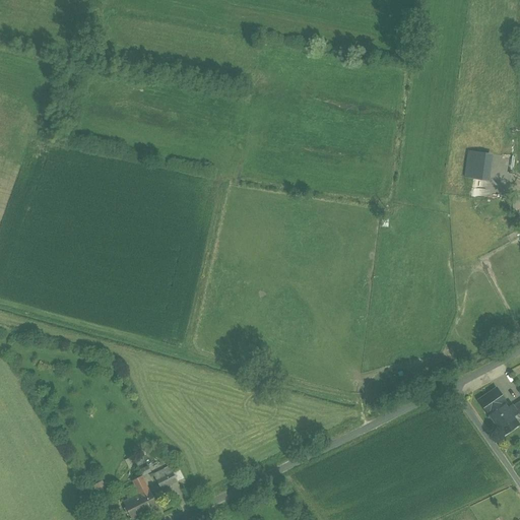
[(466,151),(463,178),(488,181),(491,153),(466,151)]
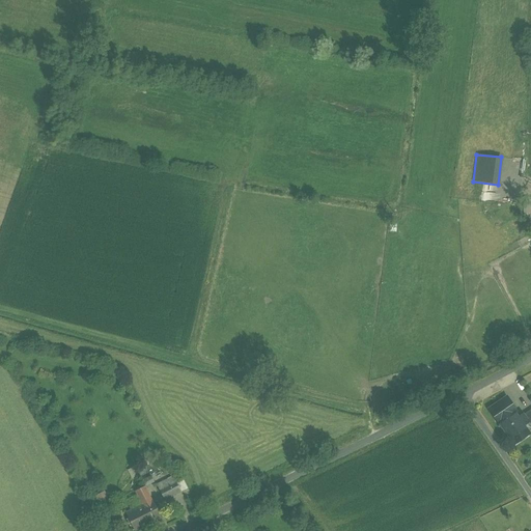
[(482,408),(505,397),(502,391),(479,402),(482,408)]
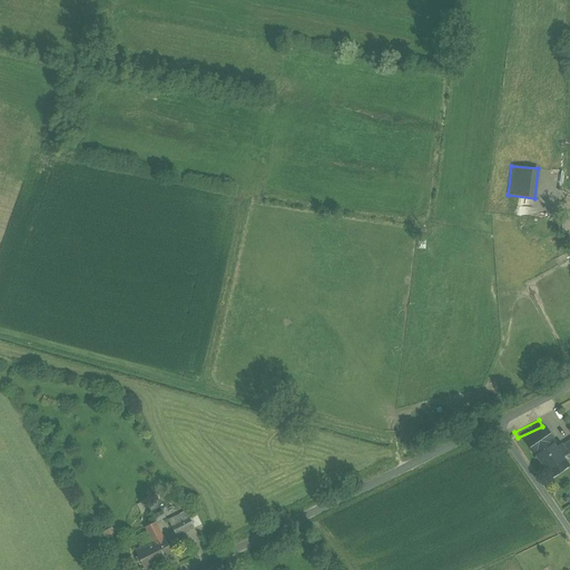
[(556,439),(546,425),(529,438),(547,462),(559,453),(551,443),(556,439)]
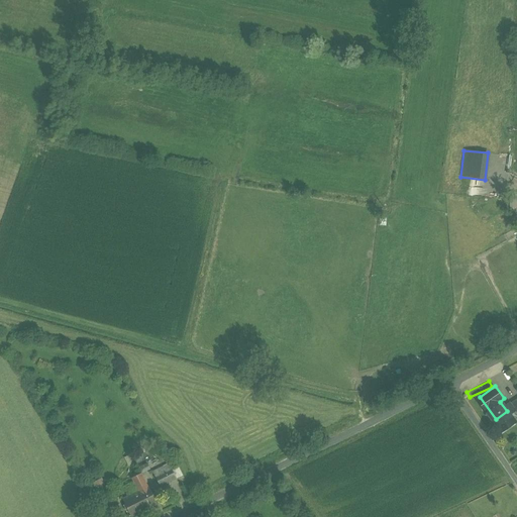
[(507,411),(496,419),(503,430),(516,420),(509,410),(507,411)]
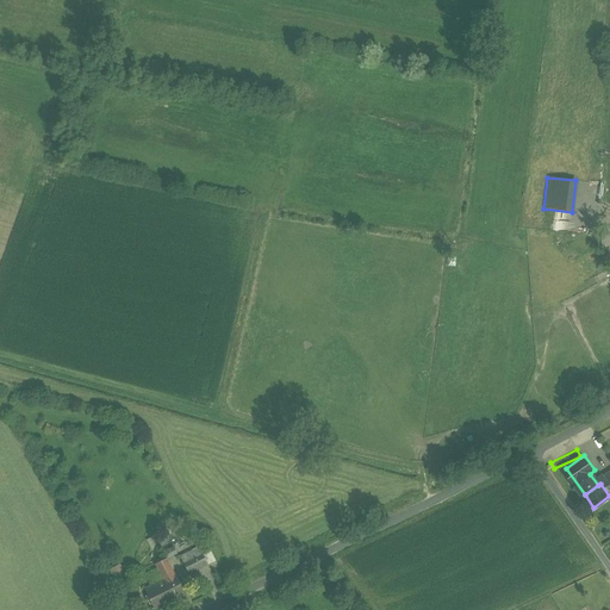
[(207,543),(188,553),(197,571),(216,561),(207,543)]
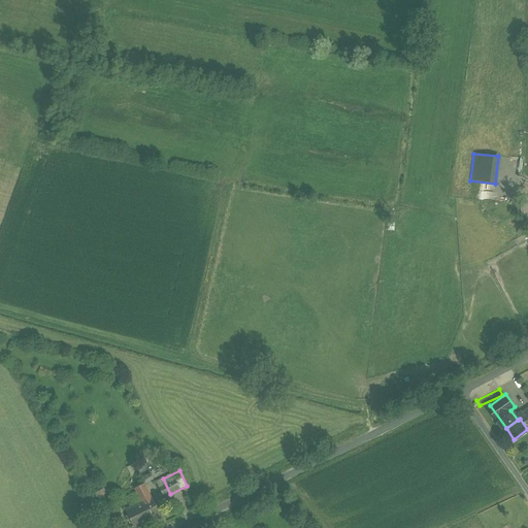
[(145,483),(136,488),(142,502),(153,497),(145,483)]
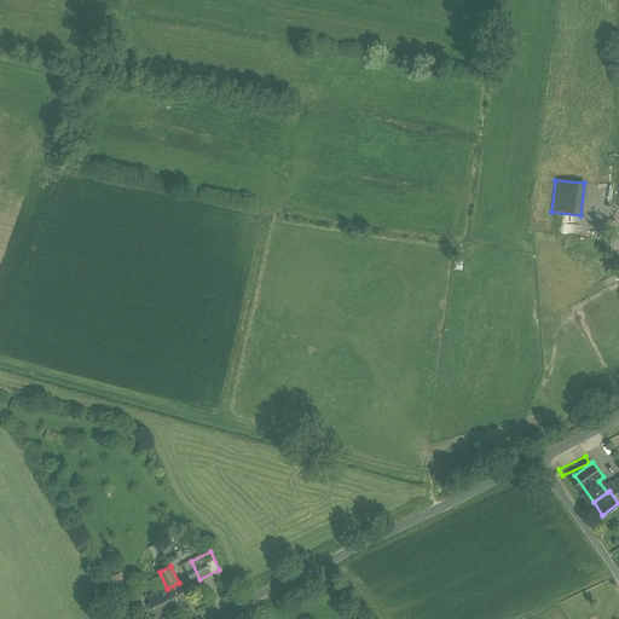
[(167,589),(149,597),(158,618),(189,602),(179,583),(167,589)]
